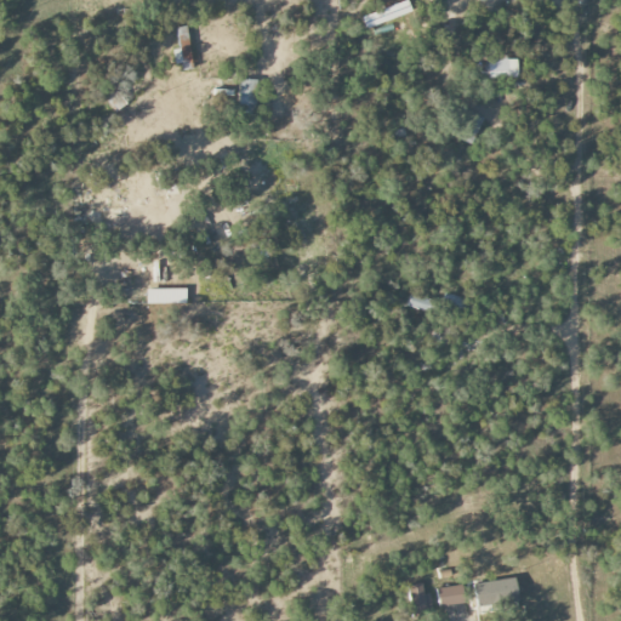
[(362,15),(365,27),(412,15),(409,4),(362,15)]
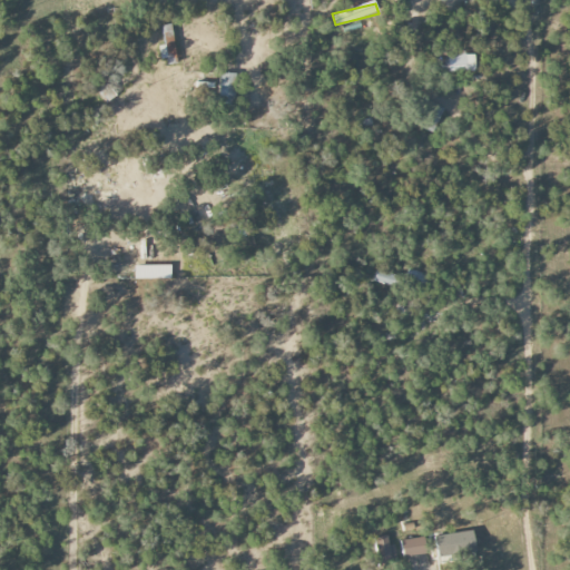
[(175,59),(174,36),(164,37),(165,46),(160,46),(160,59),(175,59)]
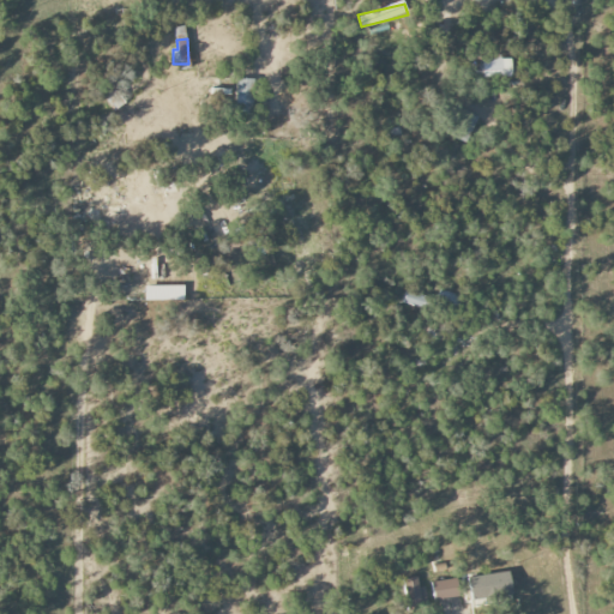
[(477,72),(512,73),(513,56),(479,55),(477,72)]
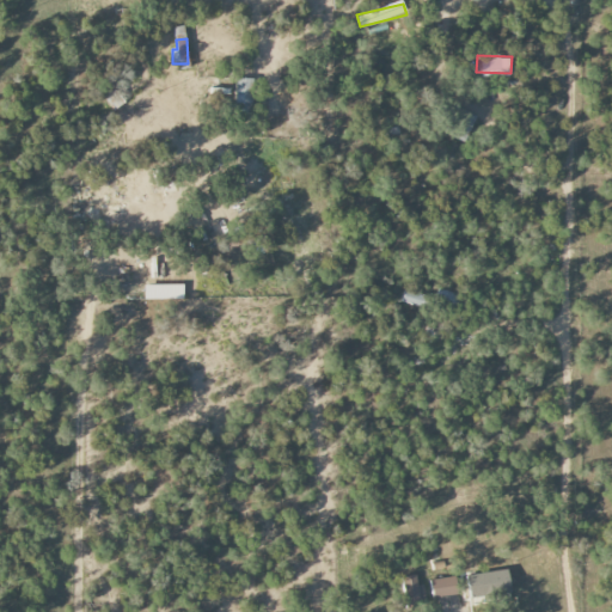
[(251,79),(234,79),(236,115),(252,115),(251,79)]
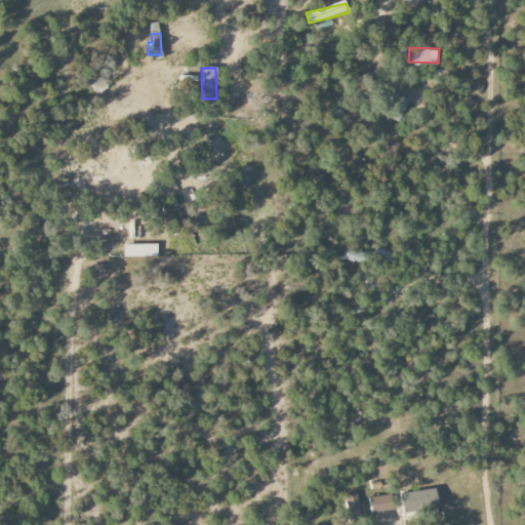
[(107,88),(98,78),(89,85),(97,95),(107,88)]
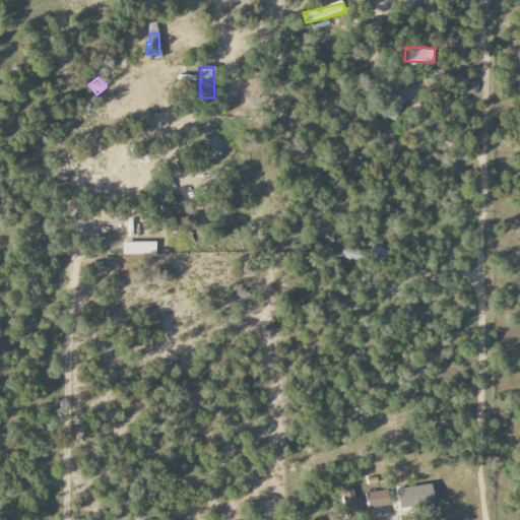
[(381,116),(396,121),(404,98),(389,92),(381,116)]
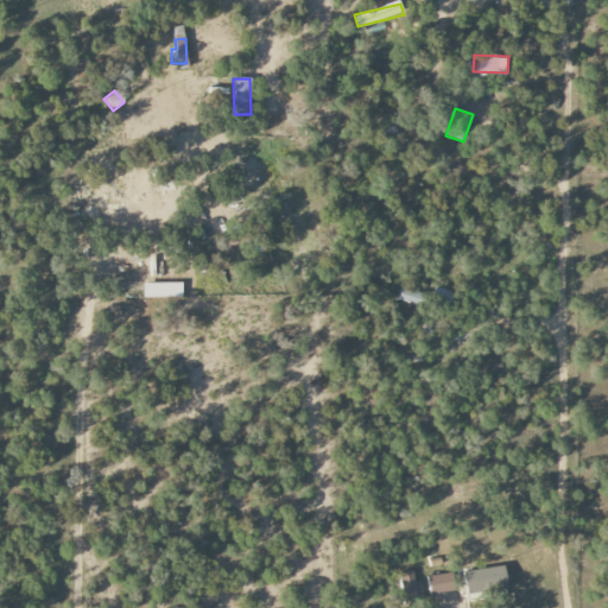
[(175,169),(158,169),(158,187),(176,185),(175,169)]
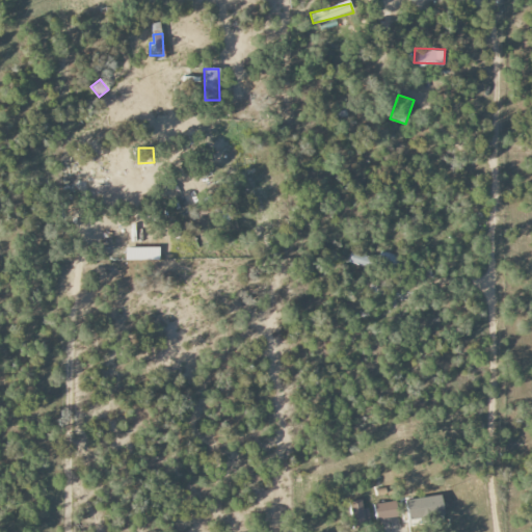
[(159,260),(159,247),(125,248),(126,261),(159,260)]
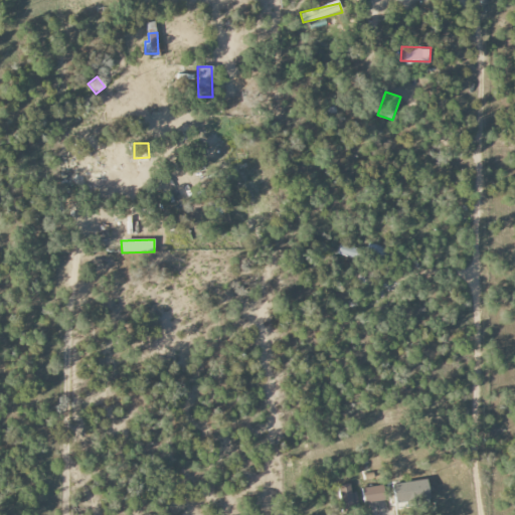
[(337,253),(354,260),(357,249),(340,244),(337,253)]
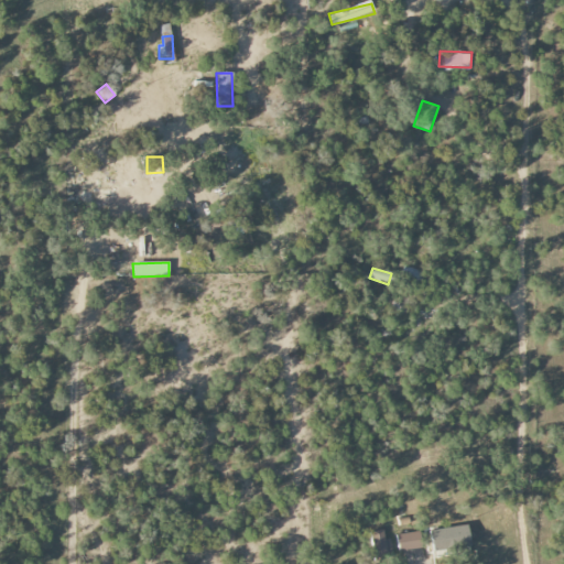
[(430,530),(433,554),(472,550),(468,525),(430,530)]
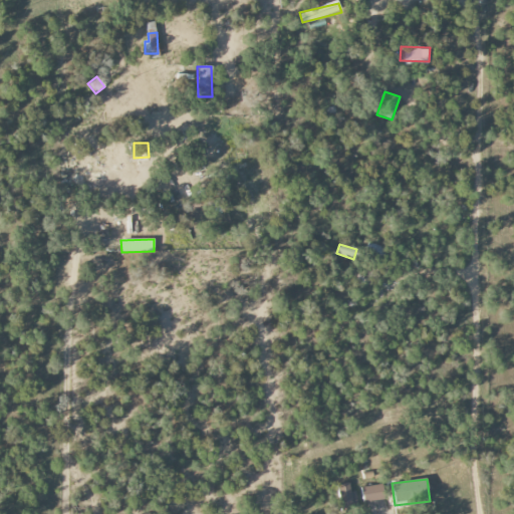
[(359,505),(356,491),(350,492),(348,484),(336,486),(340,509),(359,505)]
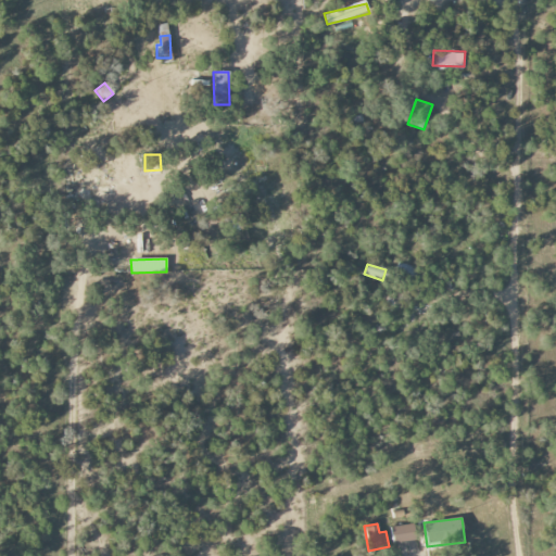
[(414,541),(412,525),(390,528),(392,543),(414,541)]
